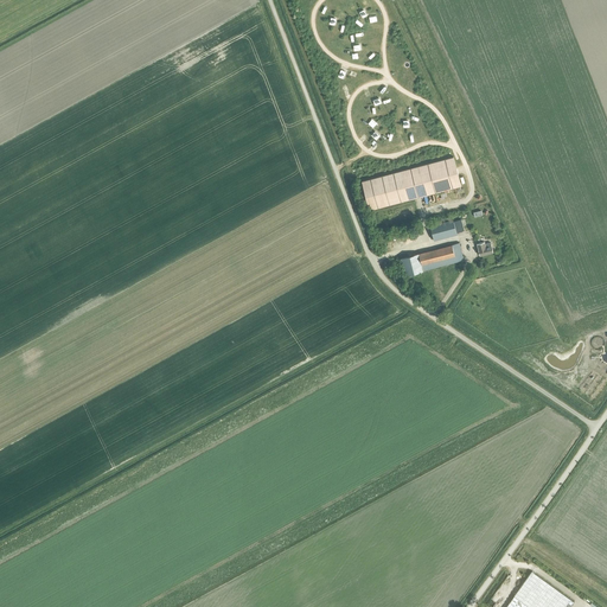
[(362,181),(370,210),(461,185),(453,157),(362,181)]
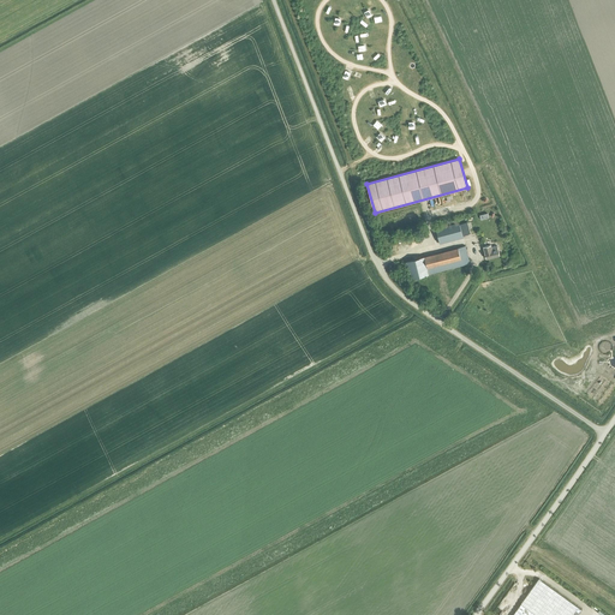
[(436,231),(440,244),(463,238),(463,237),(470,234),(466,224),(436,231)]
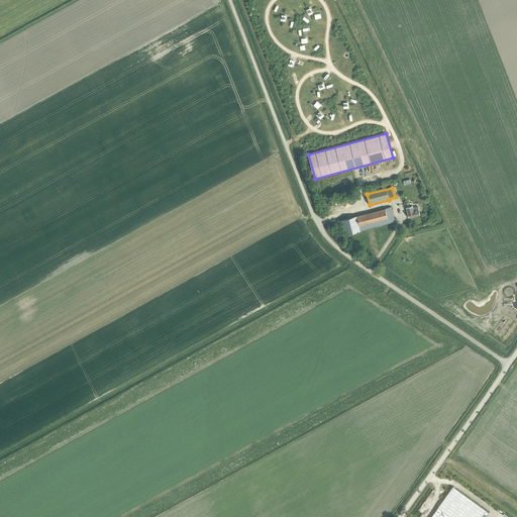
[(417,207),(413,208),(413,206),(406,208),(409,218),(419,215),(417,207)]
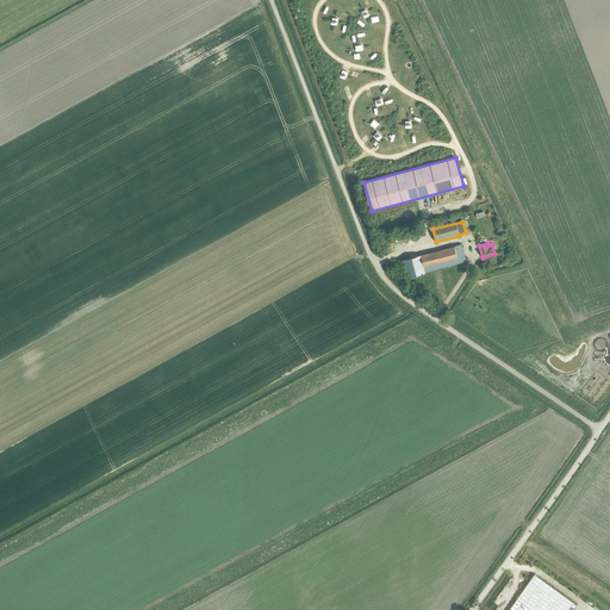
[(403,260),(408,278),(466,262),(461,244),(403,260)]
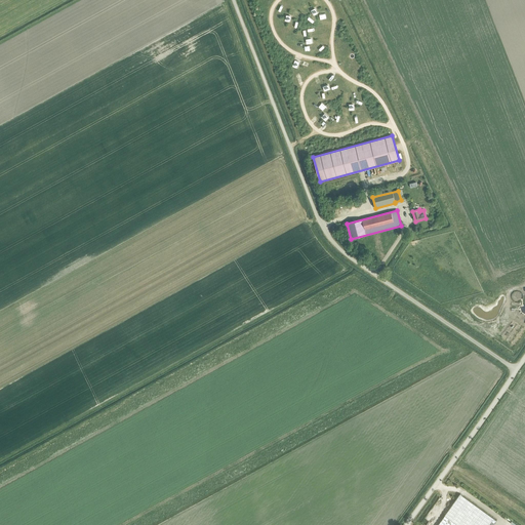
[(492,524),(496,520),(460,493),(437,524),(492,524)]
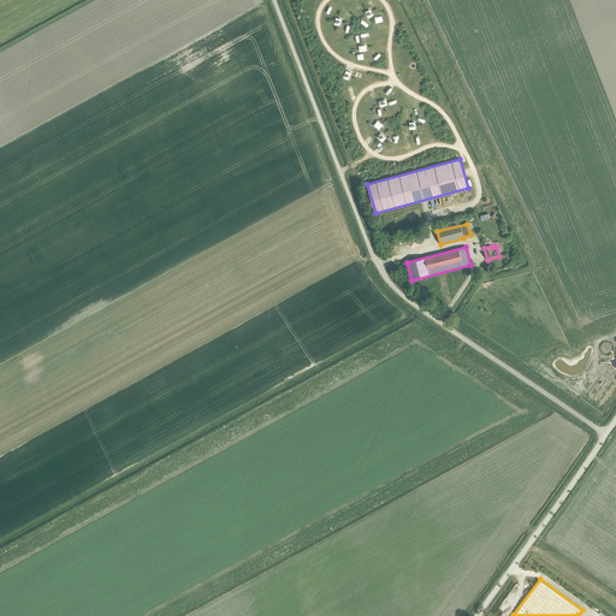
All buildings are outlined.
